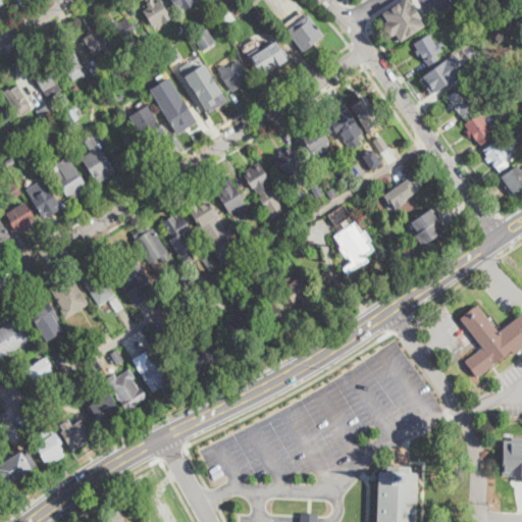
[(154,0),(156,2),(159,0),(161,0),(172,17),(159,25),(157,22),(152,25),(143,9),(147,6),(145,3),(149,0),(154,0)]
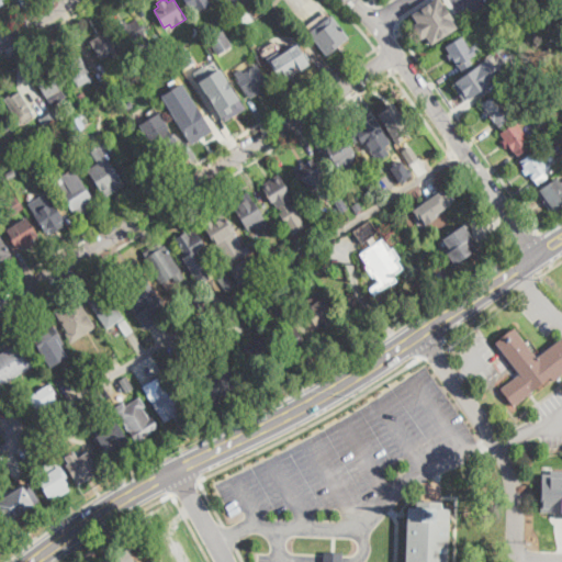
[(209,0),(211,4),(200,11),(198,6),(191,9),(187,0),(209,0)]
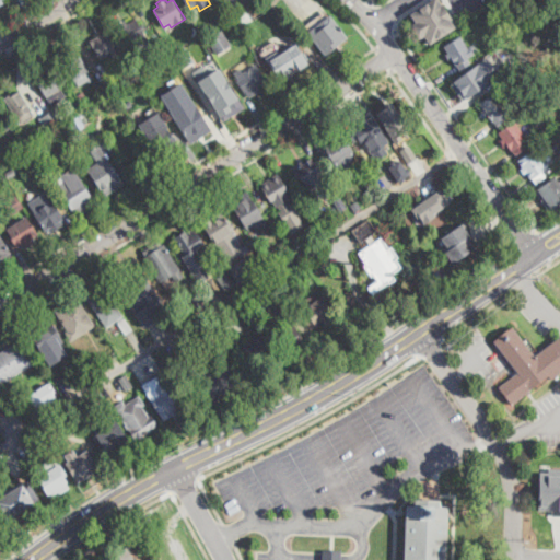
[(429,0),(440,0),(442,2),(443,2),(458,25),(430,43),(424,35),(421,37),(412,24),(417,21),(410,12),(429,0)]
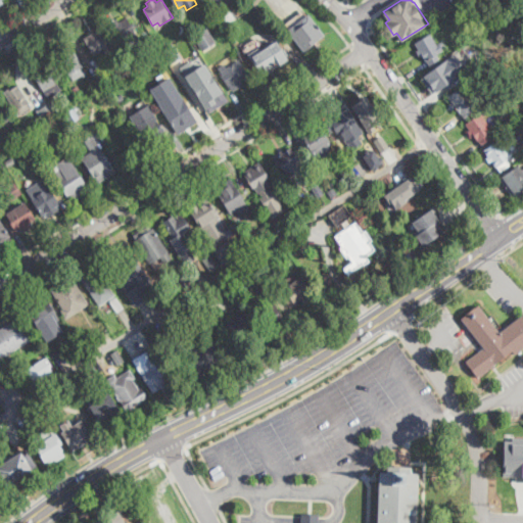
[(240,18),(226,28),(217,14),(231,4),(240,18)]
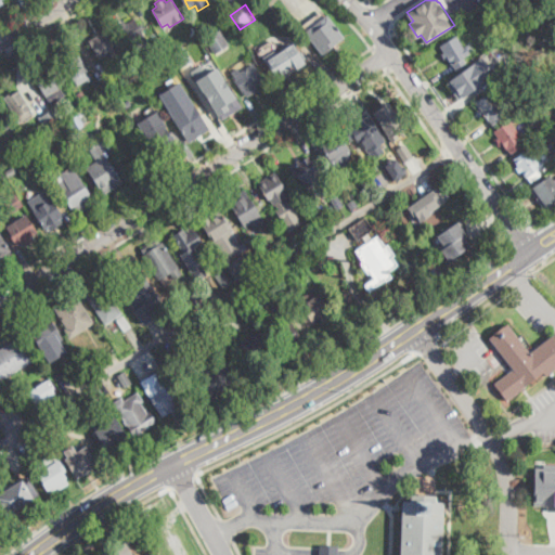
[(323,54),(306,33),(328,15),(345,38),(323,54)]
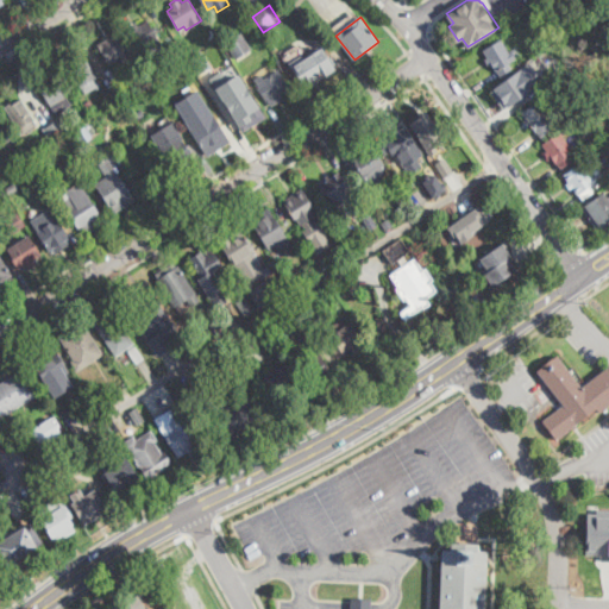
[(232,25),(226,29),(223,23),(228,19),(232,25)]
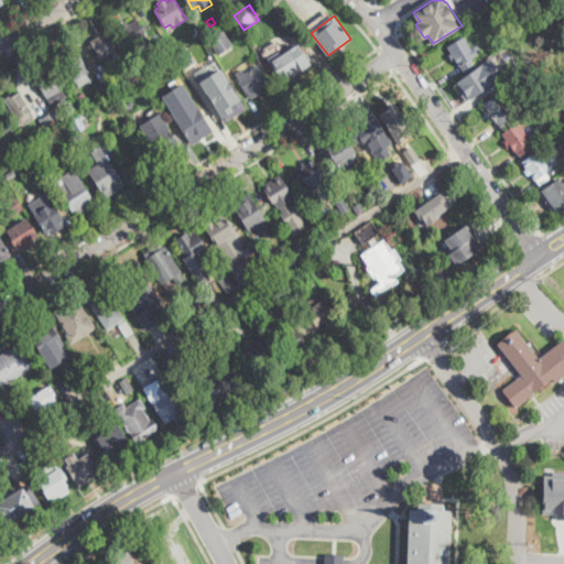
[(138,19),(151,43),(138,51),(133,42),(132,43),(121,23),(128,19),(130,23),(138,19)]
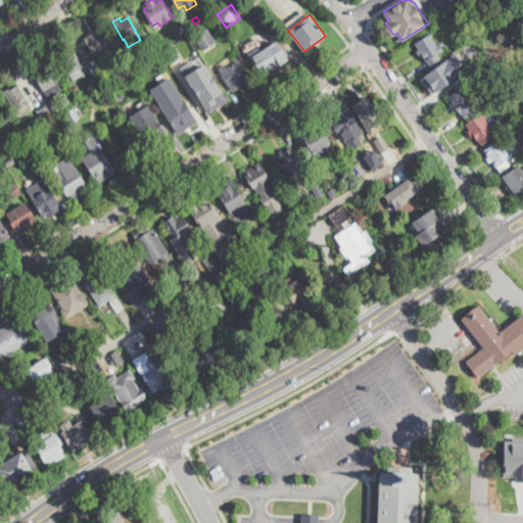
[(217,40),(203,49),(194,35),(207,27),(217,40)]
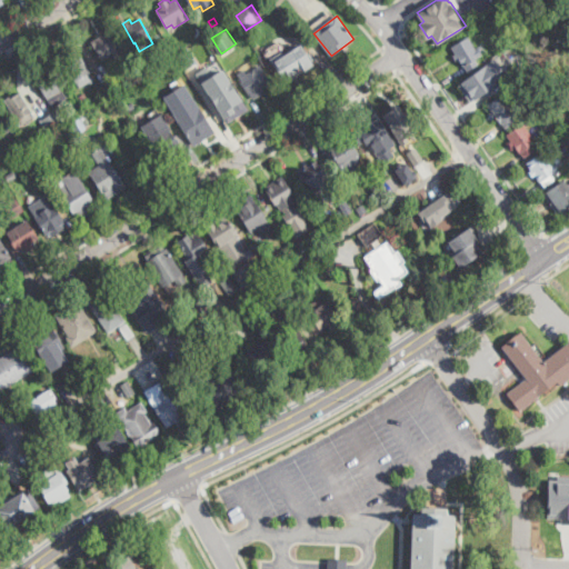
[(109,32),(112,38),(118,36),(123,46),(121,47),(122,49),(120,51),(120,52),(103,61),(95,46),(100,41),(98,38),(109,32)]
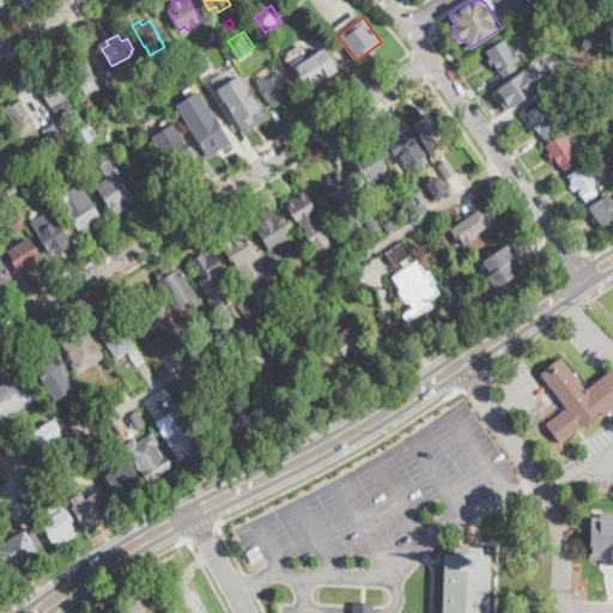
[(505,40),(513,53),(519,49),(521,53),(519,55),(521,59),(513,64),(516,70),(503,78),(495,65),(492,67),(489,60),(492,58),(487,50),(505,40)]
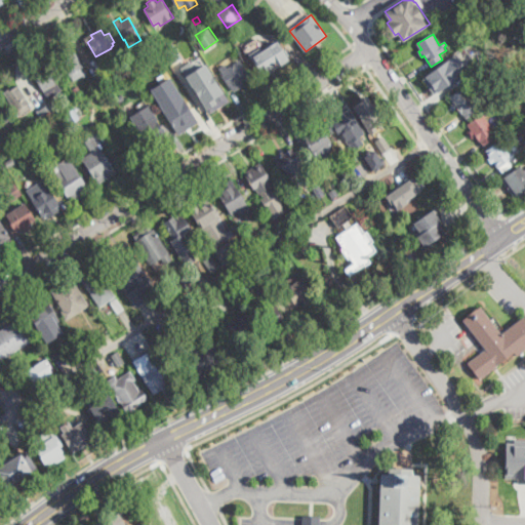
[(289,59),(281,66),(278,59),(274,63),(276,66),(263,74),(250,55),(260,48),(261,51),(278,41),(289,59)]
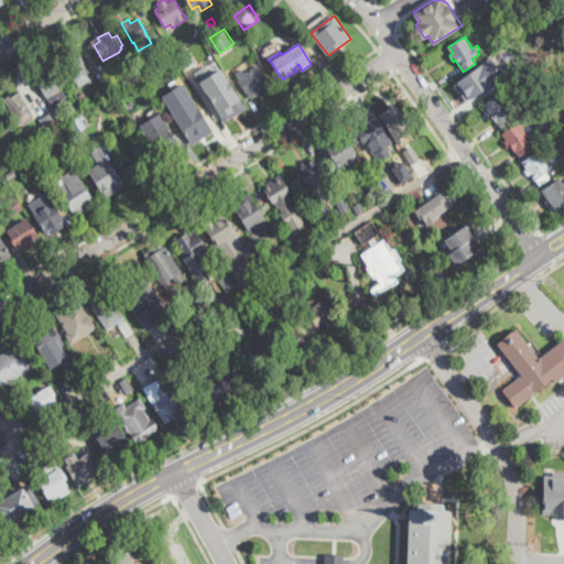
[(94,79),(79,86),(76,80),(74,82),(64,62),(79,53),(94,79)]
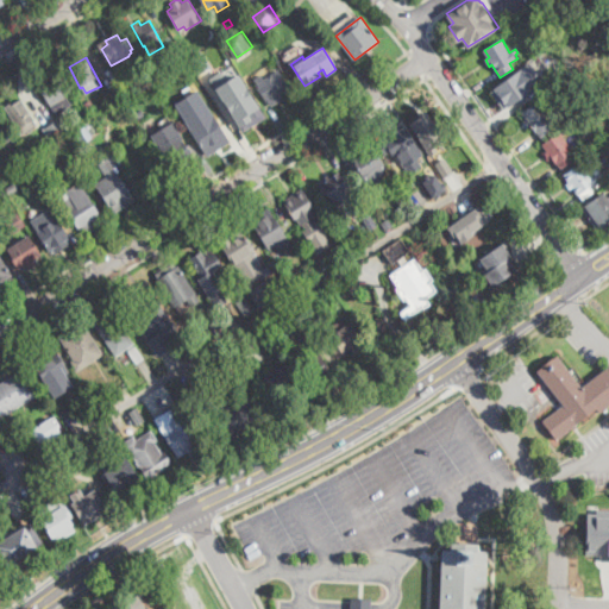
[(199,79),(188,86),(179,71),(189,64),(199,79)]
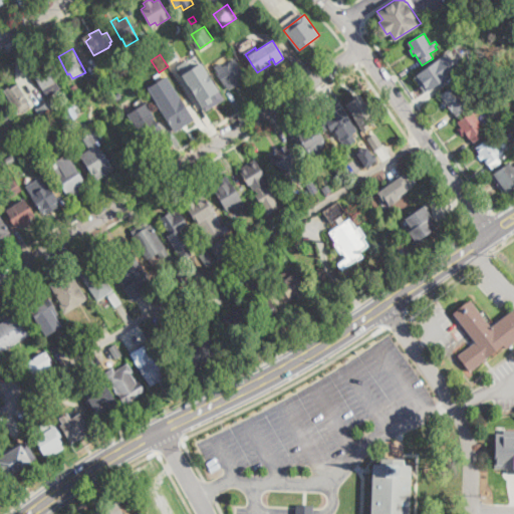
[(224,97),(201,60),(194,64),(190,58),(178,65),(205,109),(224,97)]
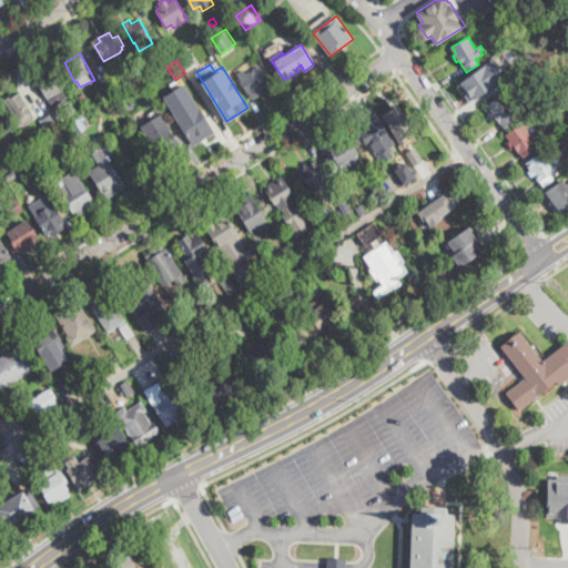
[(261,66),(272,82),(263,88),(265,91),(252,100),(236,75),(245,70),(247,73),(261,66)]
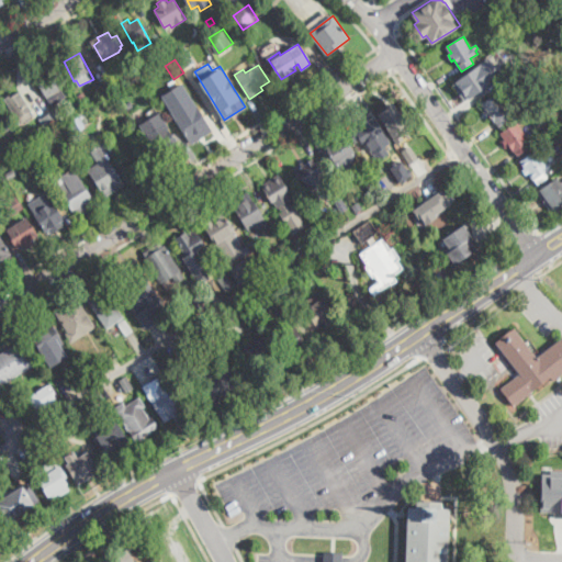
[(480,65),(486,75),(491,72),(495,79),(492,81),(492,82),(475,94),(471,88),(468,90),(463,85),(467,81),(463,77),(480,65)]
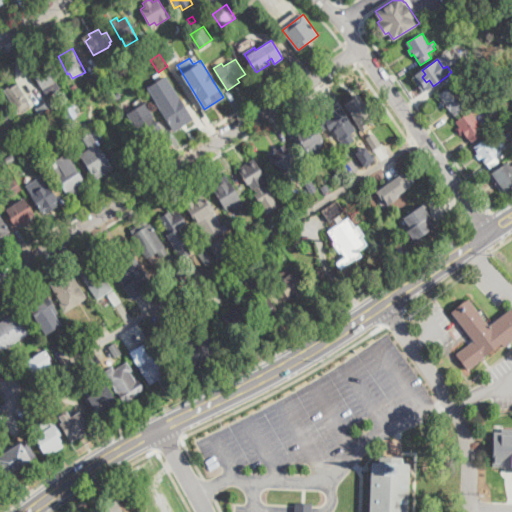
[(61,88),(48,96),(33,73),(46,65),(61,88)]
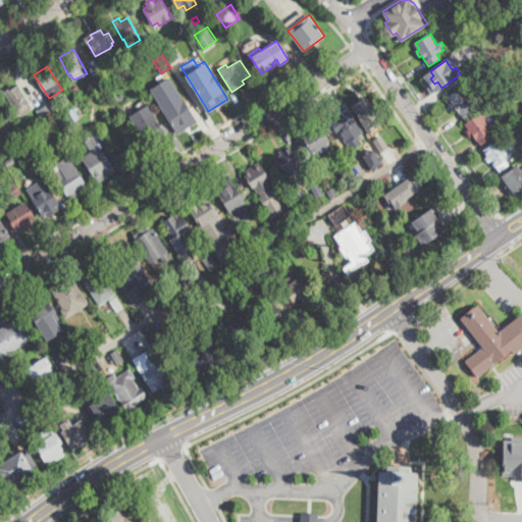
[(150,88),(177,133),(198,120),(168,75),(150,88)]
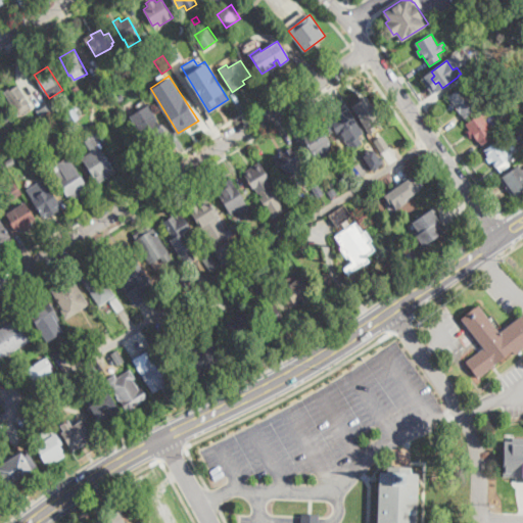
[(12,85),(14,89),(19,86),(33,107),(19,116),(4,90),(12,85)]
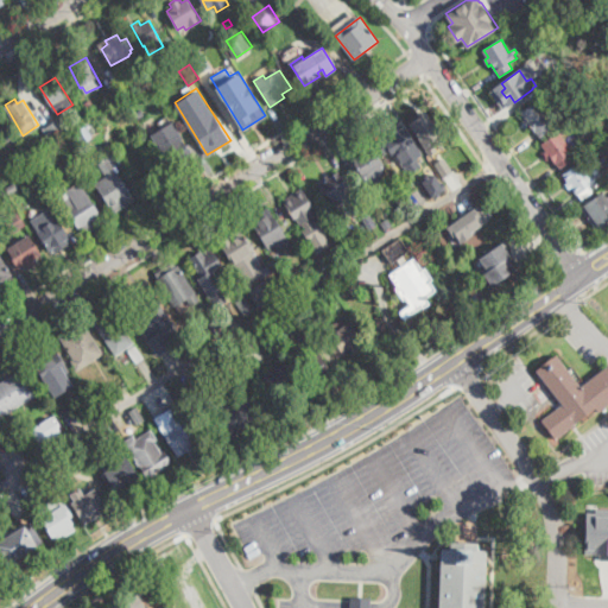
[(95,105),(88,109),(84,103),(92,99),(95,105)]
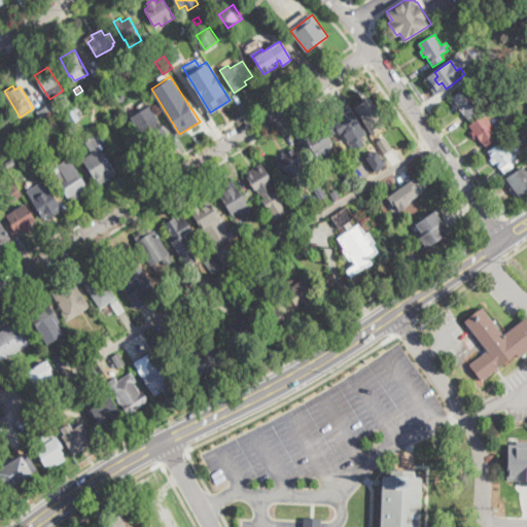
[(467,86),(475,97),(479,94),(481,98),(479,99),(482,103),(476,107),(479,112),(467,119),(459,109),(457,110),(454,106),(457,104),(452,97),(467,86)]
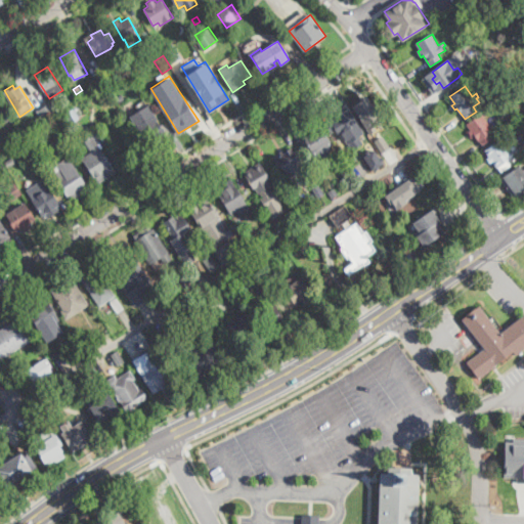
[(126,100),(120,103),(118,97),(123,95),(126,100)]
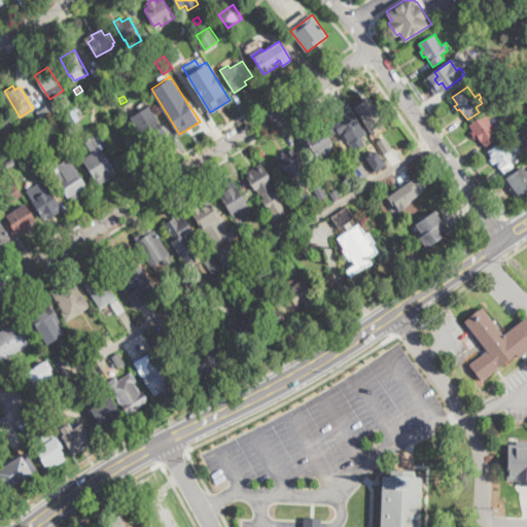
[(374,103),(375,102),(382,112),(381,113),(385,120),(377,126),(380,130),(373,134),(354,105),(370,96),(374,103)]
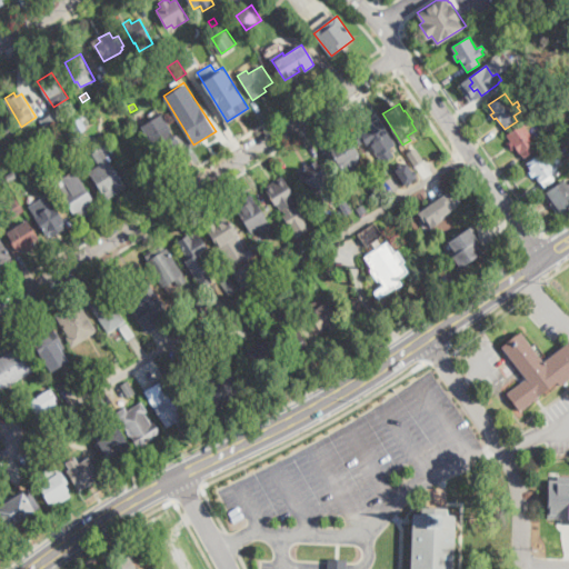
[(63,123),(49,132),(41,120),(57,111),(63,123)]
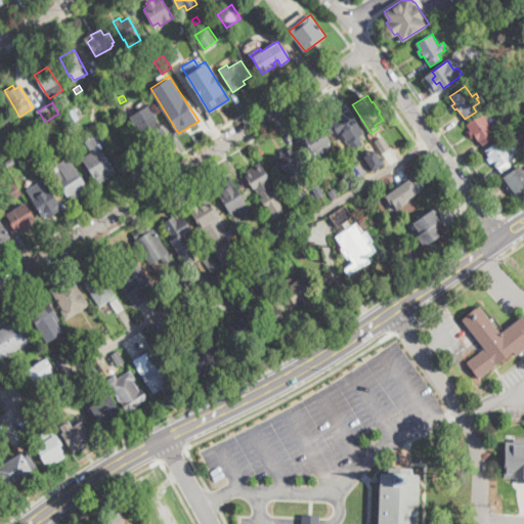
[(81,118),(72,123),(64,113),(74,106),(81,118)]
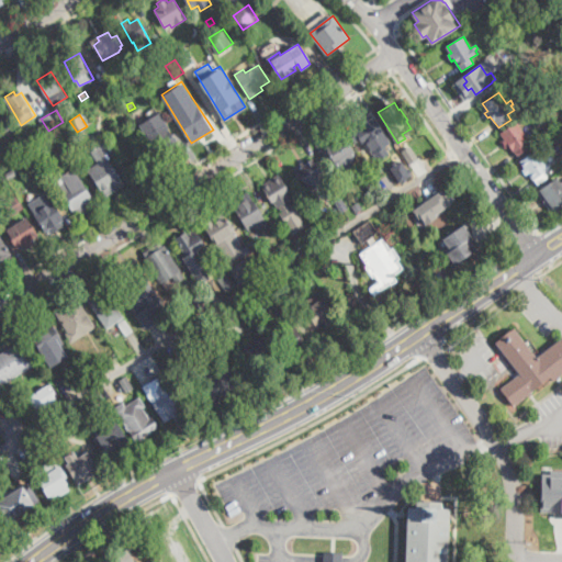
[(374,117),(390,143),(385,146),(390,153),(379,160),(367,142),(362,144),(360,141),(355,144),(349,134),(374,117)]
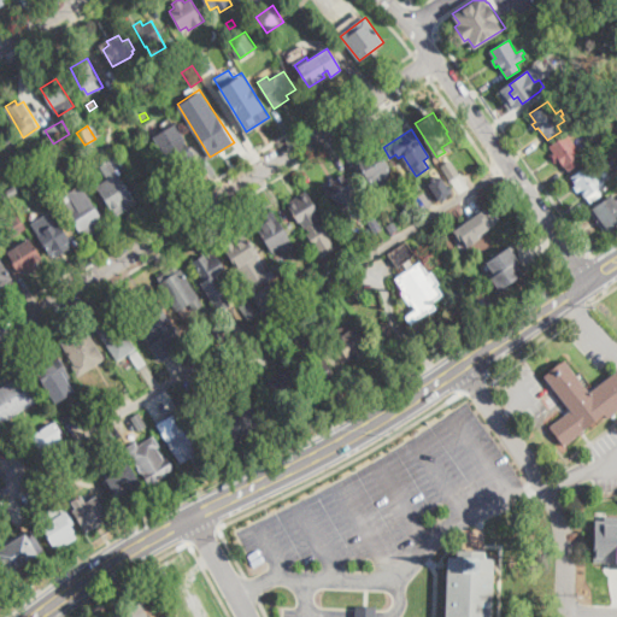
[(580,150),(582,148),(585,152),(576,158),(581,164),(569,171),(565,165),(564,166),(559,160),(556,163),(550,154),(554,152),(550,146),(569,134),(580,150)]
